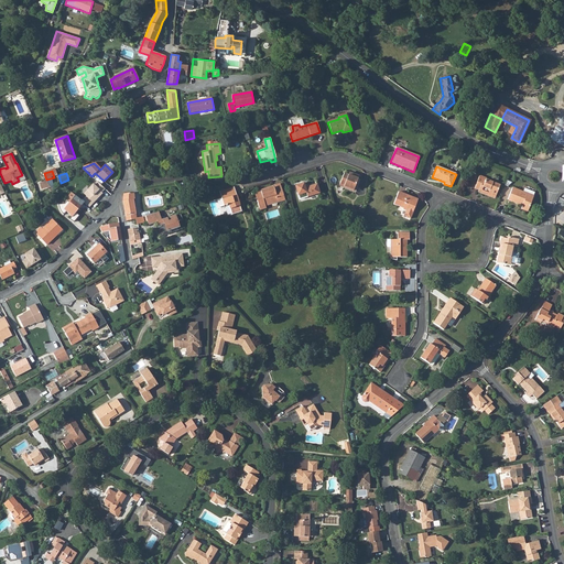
[(343,173),(338,185),(353,192),(356,184),(355,184),(358,176),(353,174),(351,176),(343,173)]
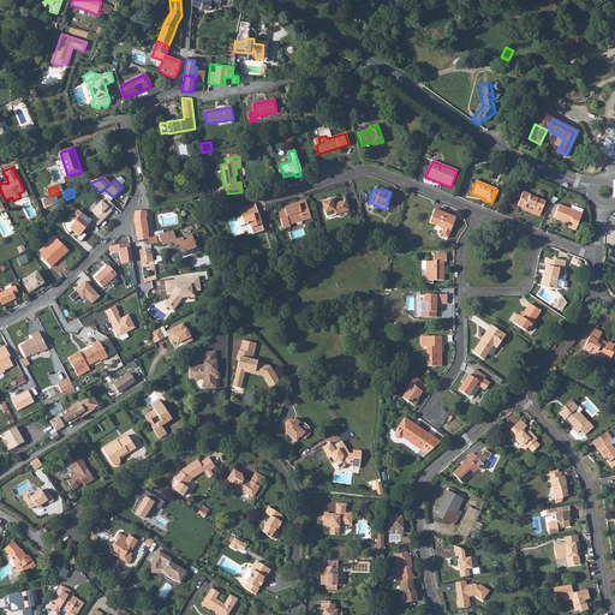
[(529,198),(530,195),(530,193),(523,190),(517,204),(521,207),(521,209),(531,213),(532,212),(539,214),(545,201),(537,198),(536,201),(529,198)]
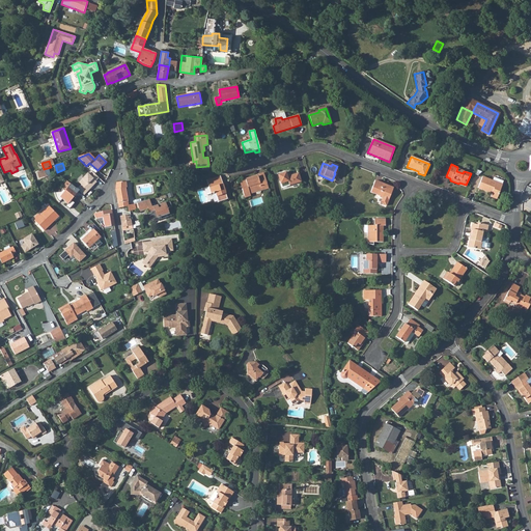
[(38,179),(56,172),(55,171),(53,167),(35,175),(38,179)]
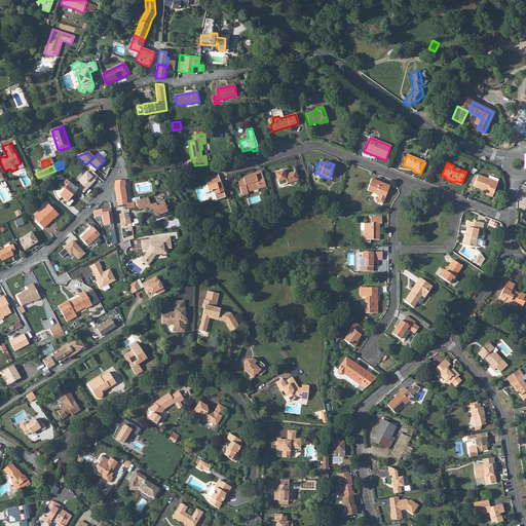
[(91,172),(89,170),(87,173),(86,172),(81,178),(83,180),(80,183),(77,186),(84,192),(89,186),(89,185),(90,183),(91,184),(95,181),(95,180),(97,177),(91,172)]
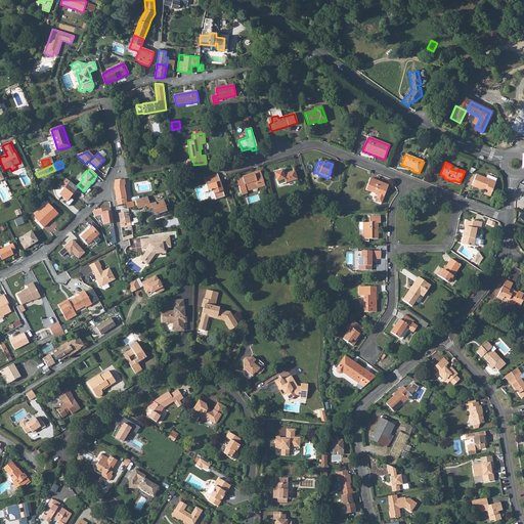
[(281,171),(274,173),(277,185),(297,180),(294,171),(282,174),(281,171)]
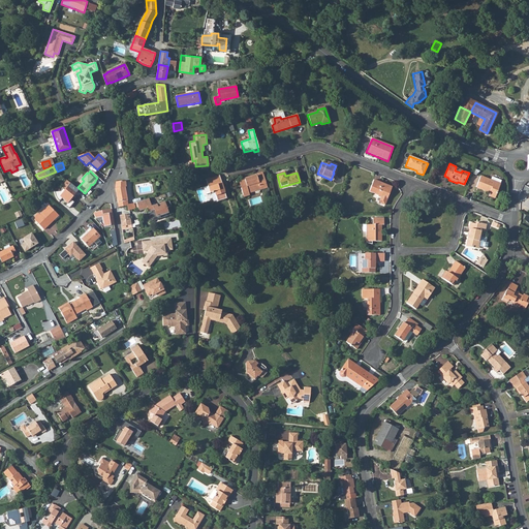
[(246,187),(241,188),(243,197),(249,195),(248,192),(267,187),(262,174),(244,180),(246,187)]
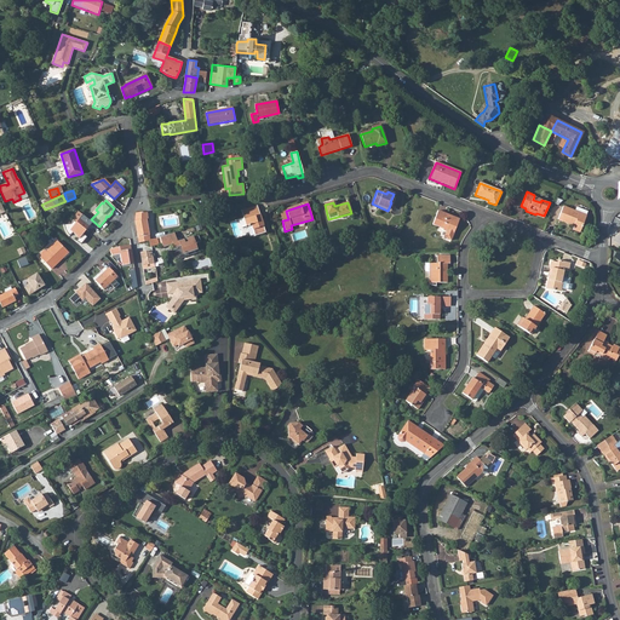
[(241,211),(242,218),(245,227),(250,225),(253,236),(265,233),(257,206),(241,211)]
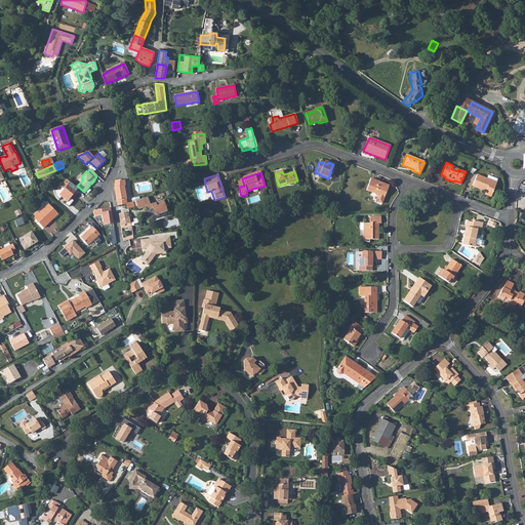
[(477,174),(473,186),(486,191),(485,194),(491,197),(497,183),(477,174)]
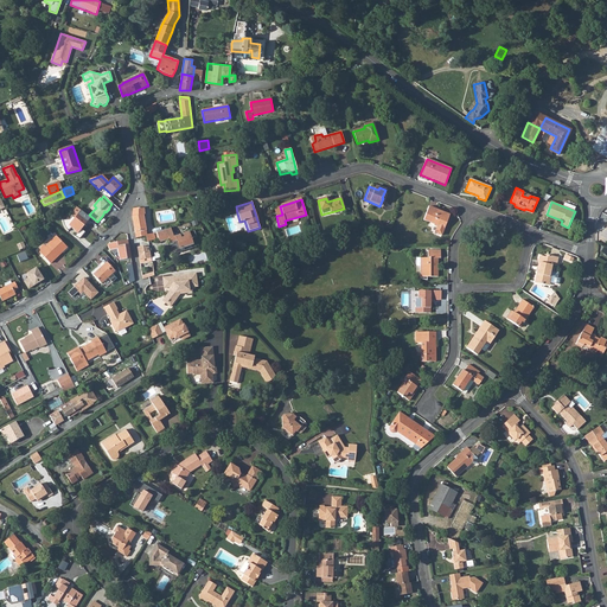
[(429,205),(423,219),(434,223),(433,225),(436,227),(434,232),(441,235),(449,213),(429,205)]
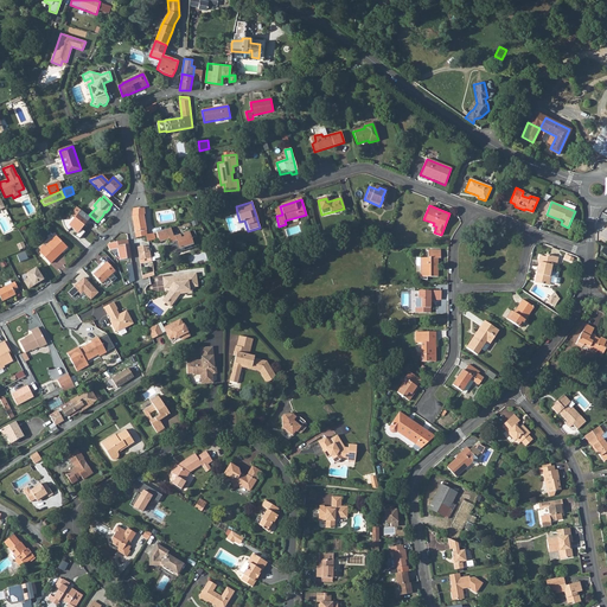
[(87,216),(76,208),(70,215),(71,216),(69,219),(63,221),(63,223),(63,225),(64,228),(66,230),(70,228),(71,228),(75,231),(74,231),(76,234),(74,236),(78,240),(84,232),(81,229),(90,218),(88,216),(87,216)]
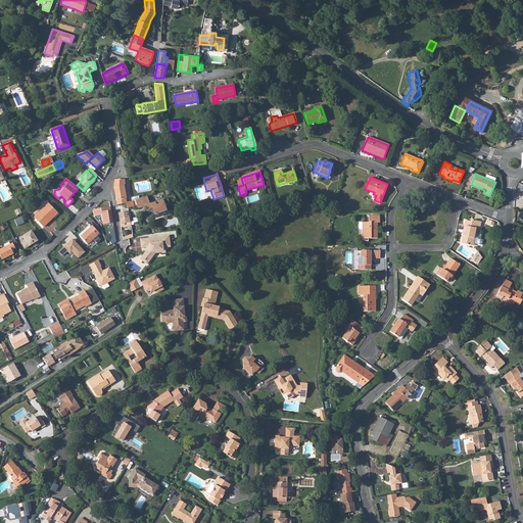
[(114,193),(116,204),(127,203),(128,206),(133,206),(134,206),(133,201),(127,202),(125,192),(124,186),(124,185),(125,185),(124,179),(114,180),(113,187),(114,193)]
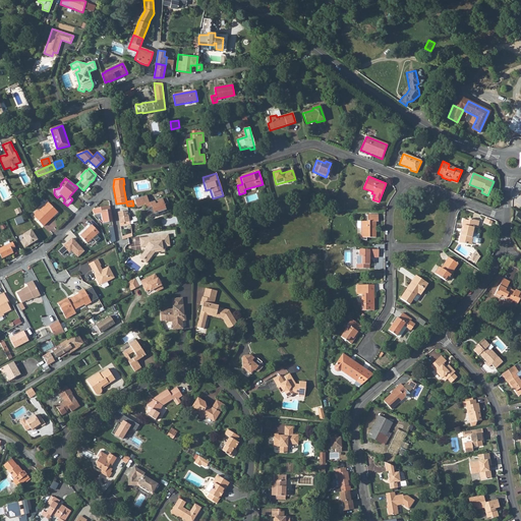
[(138,198),(134,199),(135,205),(136,208),(146,205),(147,208),(149,208),(150,210),(146,211),(148,219),(158,215),(157,213),(165,210),(164,205),(168,204),(166,198),(157,201),(158,205),(155,205),(154,203),(149,204),(146,196),(138,198)]
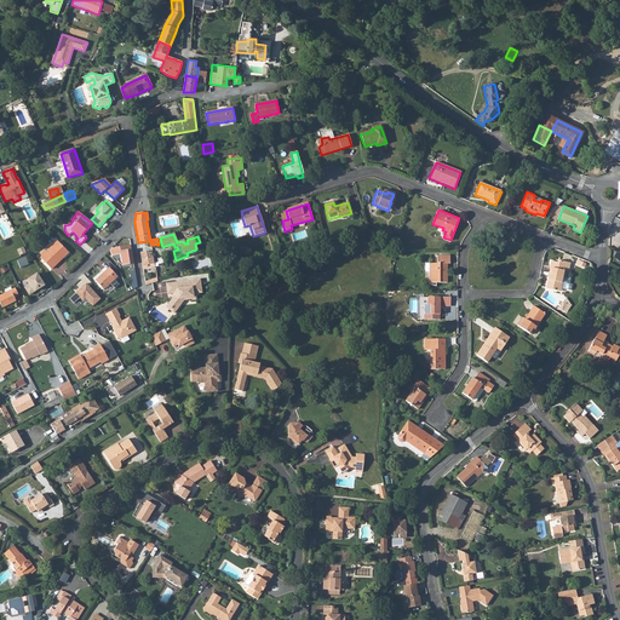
[(41,257),(40,258),(51,270),(56,265),(55,263),(62,256),(63,258),(68,253),(57,241),(46,252),(45,251),(40,254),(41,257)]
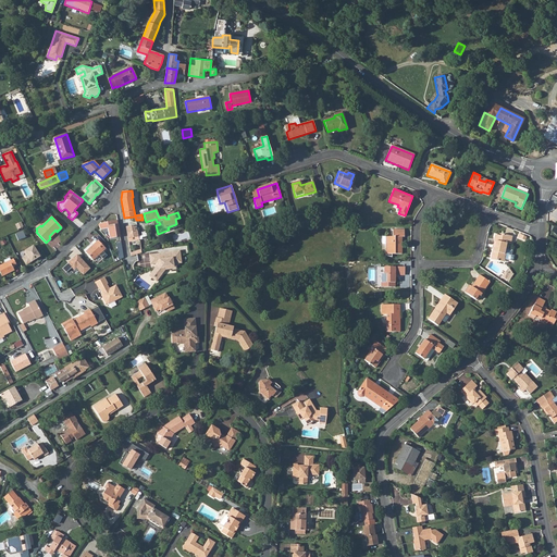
[(100,223),(98,224),(99,229),(101,229),(101,231),(109,230),(111,239),(120,237),(118,224),(111,226),(110,221),(101,223),(100,223)]
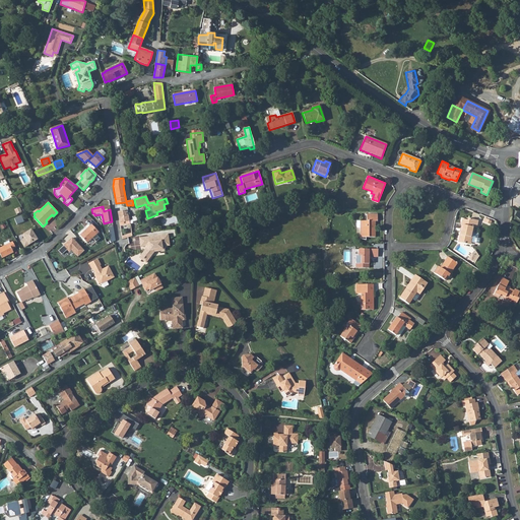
[(359,226),(359,228),(359,239),(366,240),(366,238),(375,237),(375,221),(377,221),(377,214),(366,214),(366,220),(360,220),(360,226),(359,226)]
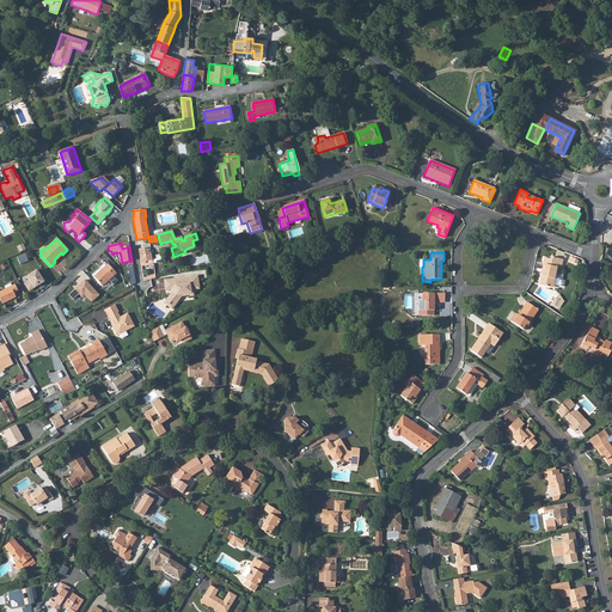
[(24,254),(16,257),(19,264),(28,261),(24,254)]
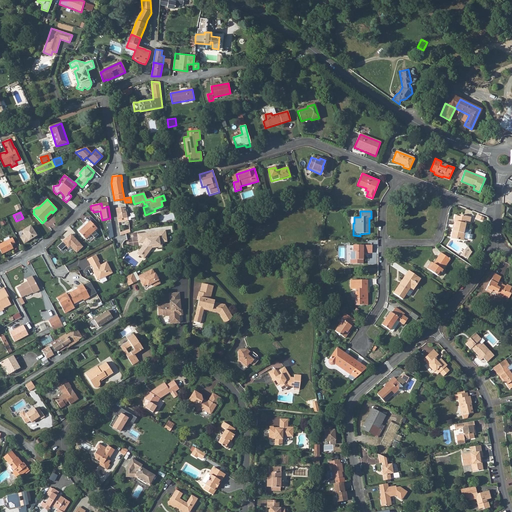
[(126,212),(116,214),(118,222),(127,221),(126,215),(126,212)]
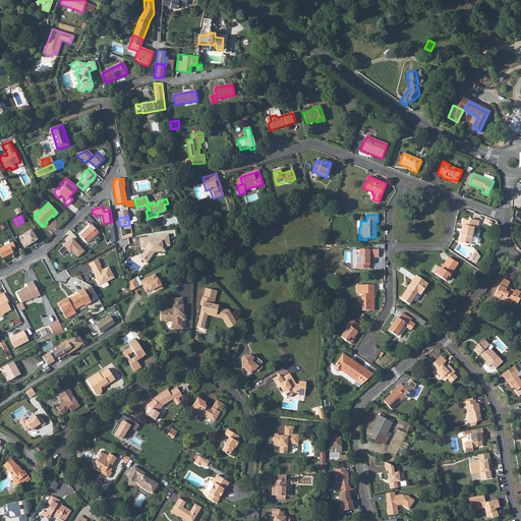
[(470,242),(479,244),(480,239),(477,238),(478,234),(472,232),(473,227),(477,228),(479,221),(468,219),(468,220),(463,219),(462,225),(459,241),(465,243),(465,242),(470,243),(470,242)]
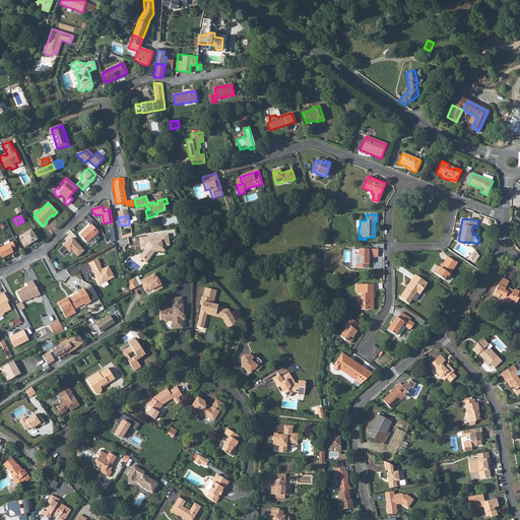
[(91,224),(79,235),(86,243),(99,233),(91,224)]
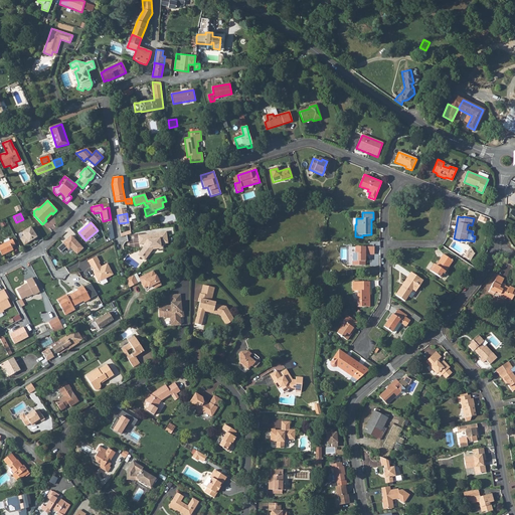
[(24,245),(37,236),(31,226),(22,231),(24,235),(20,237),(24,245)]
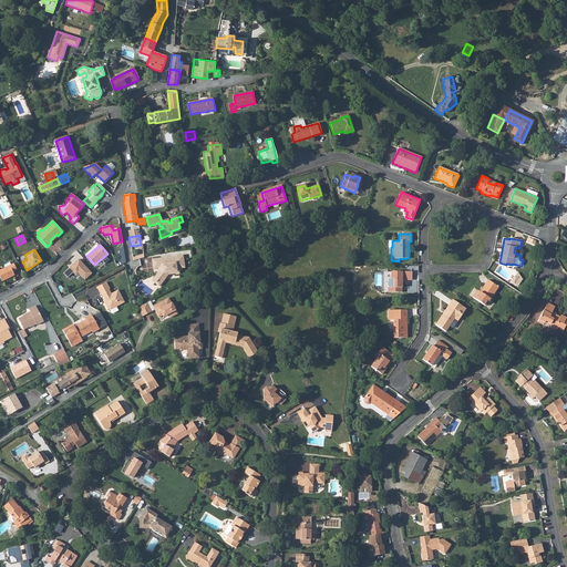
[(182,255),(151,259),(153,268),(160,268),(160,271),(158,271),(153,278),(156,280),(155,280),(157,282),(158,281),(161,284),(167,274),(173,274),(173,271),(177,270),(177,268),(184,267),(182,255)]
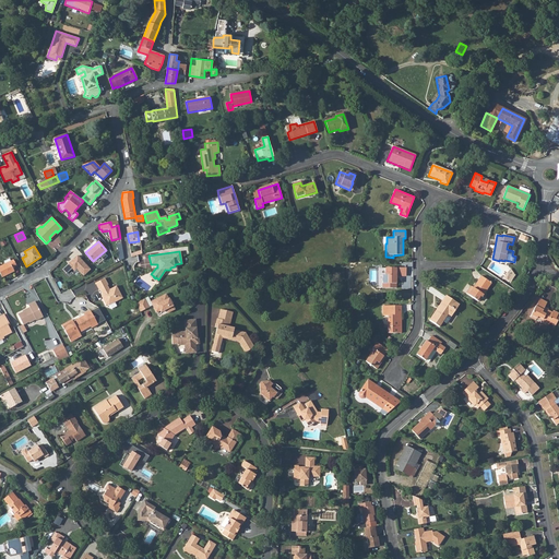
[(90,270),(78,256),(62,270),(67,273),(72,269),(74,271),(76,269),(83,275),(90,270)]
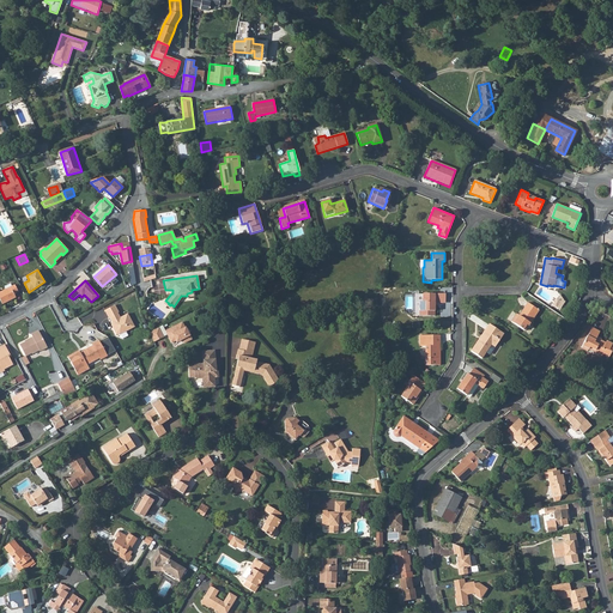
[(14,285),(0,292),(0,299),(2,304),(16,297),(13,293),(18,291),(14,285)]
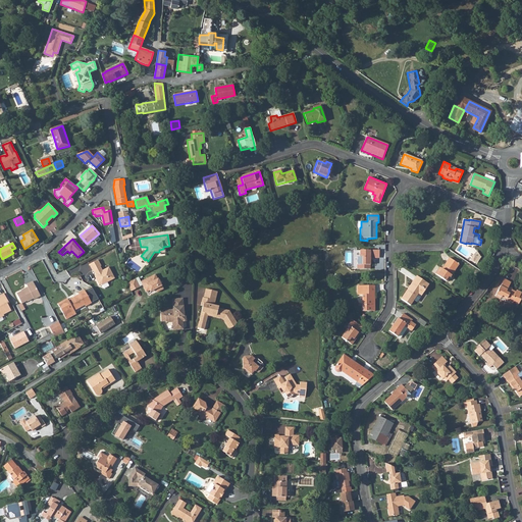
[(360,257),(358,257),(358,268),(370,268),(370,257),(379,257),(379,250),(360,250),(360,257)]
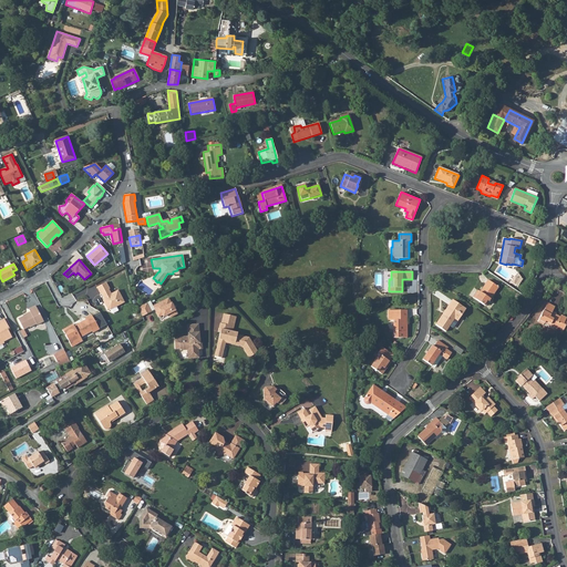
[(106,282),(98,287),(101,294),(102,292),(105,300),(104,303),(107,309),(110,309),(116,307),(124,302),(117,290),(111,294),(109,289),(110,289),(106,282)]
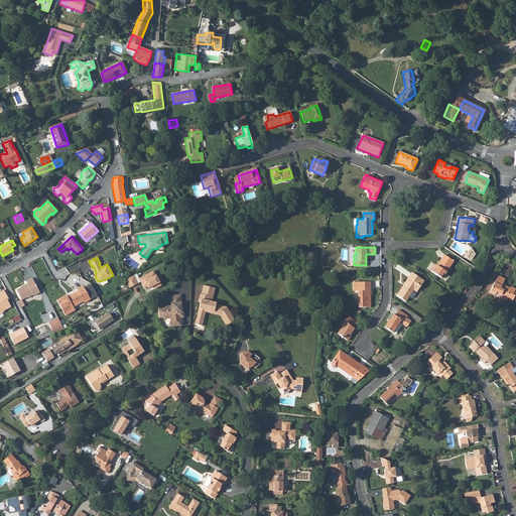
[(437,266),(432,272),(444,280),(456,263),(446,257),(439,267),(437,266)]
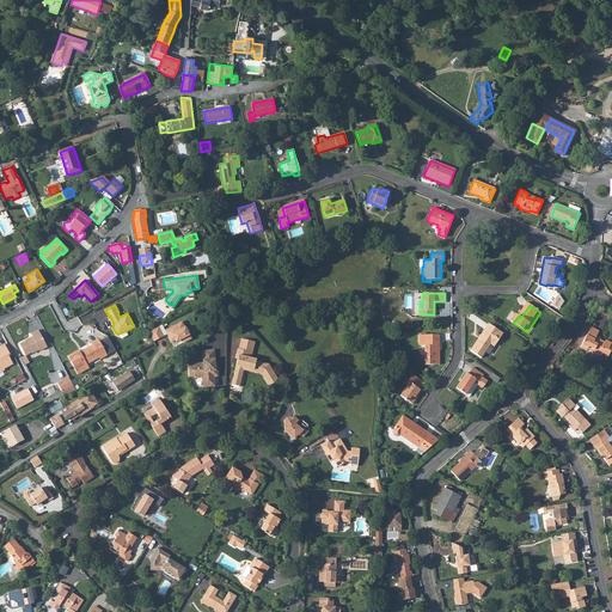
[(172,342),(177,340),(182,337),(182,338),(184,342),(193,338),(185,325),(184,326),(182,320),(165,330),(172,342)]
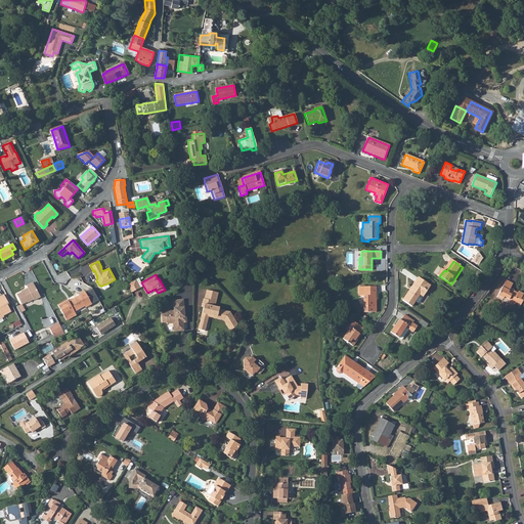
[(410,291),(409,290),(402,300),(412,307),(420,295),(423,297),(431,286),(420,277),(410,291)]
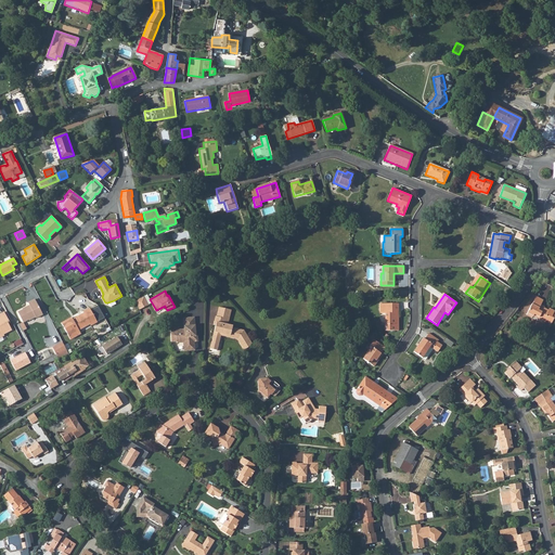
[(443,294),(434,307),(435,308),(444,294),(443,294)]
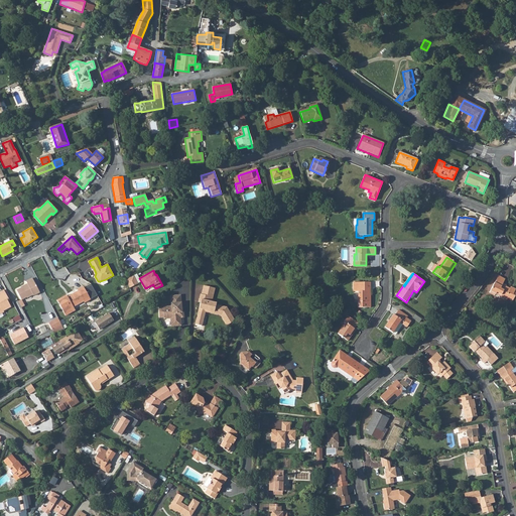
[(133,275),(127,278),(131,287),(137,283),(133,275)]
